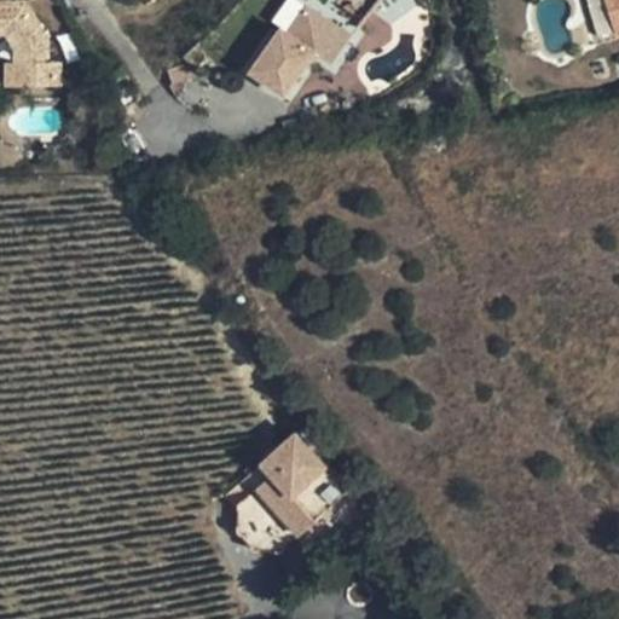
[(63,87),(64,62),(51,62),(51,36),(30,0),(0,0),(0,30),(11,30),(21,46),(21,61),(36,62),(35,86),(63,87)]
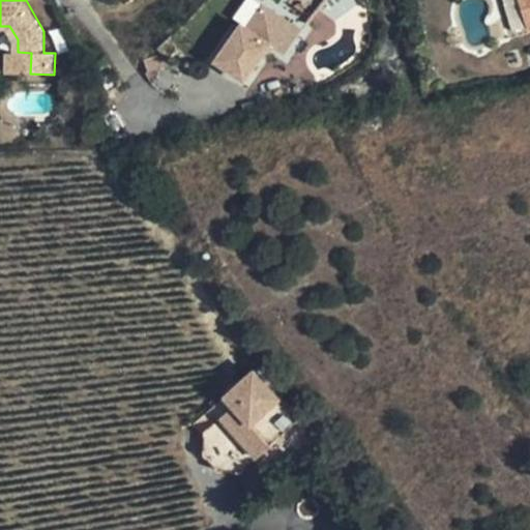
[(299,32),(263,6),(247,29),(240,25),(217,56),(251,80),(273,49),(283,55),(299,32)]
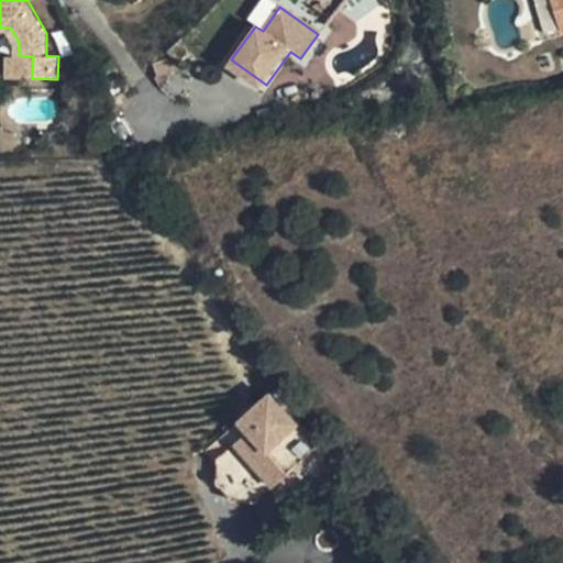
[(19,55),(10,55),(10,78),(32,78),(33,56),(19,55)]
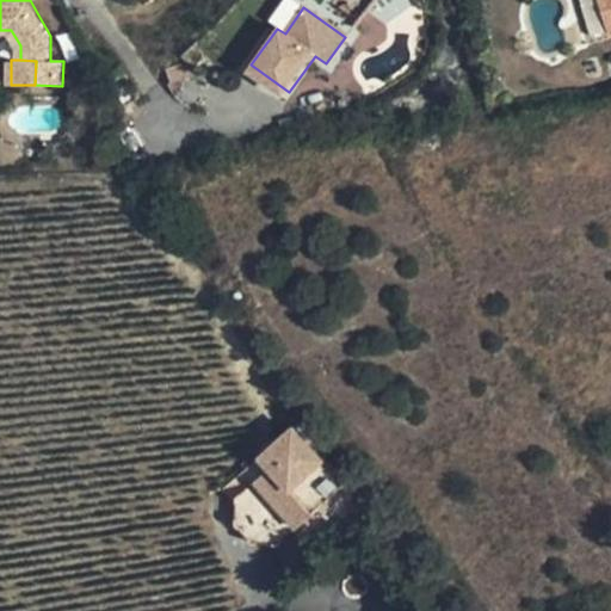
[(316,506),(343,498),(370,475),(322,418),(298,438),(307,446),(284,467),(316,506)]
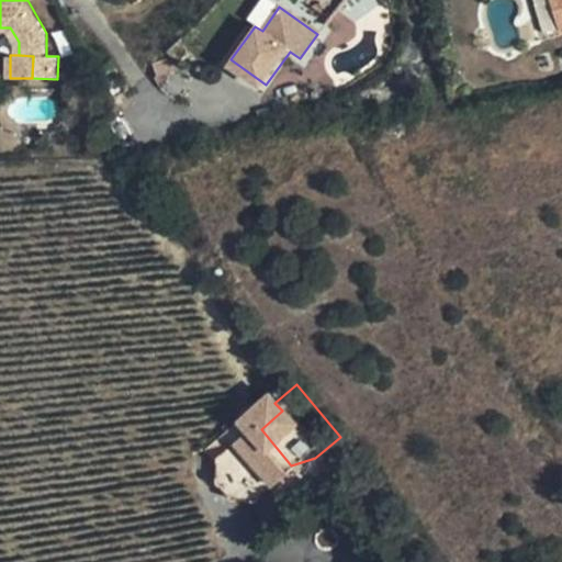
[(242,469),(248,478),(291,465),(261,429),(246,441),(242,469)]
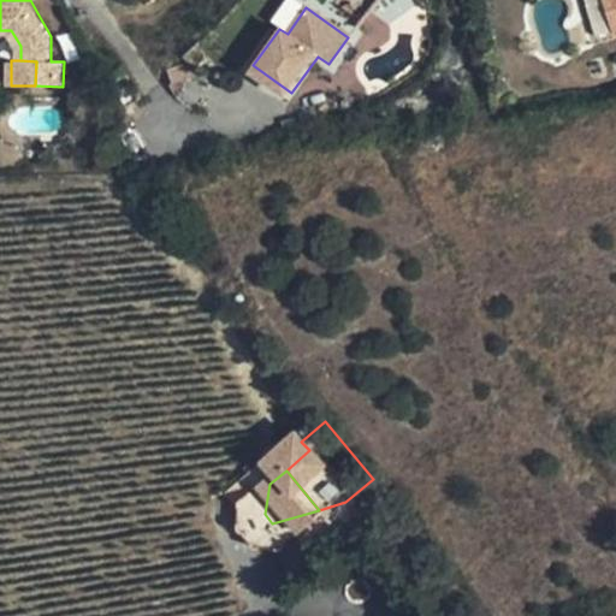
[(326,519),(345,502),(319,510),(326,519)]
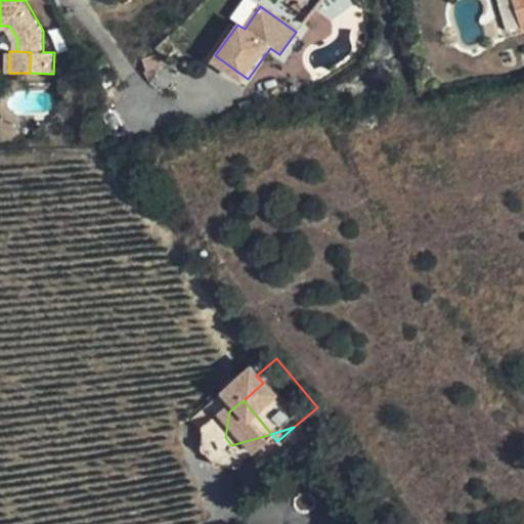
[(271,434),(231,445),(237,453),(264,452),(277,441),(271,434)]
